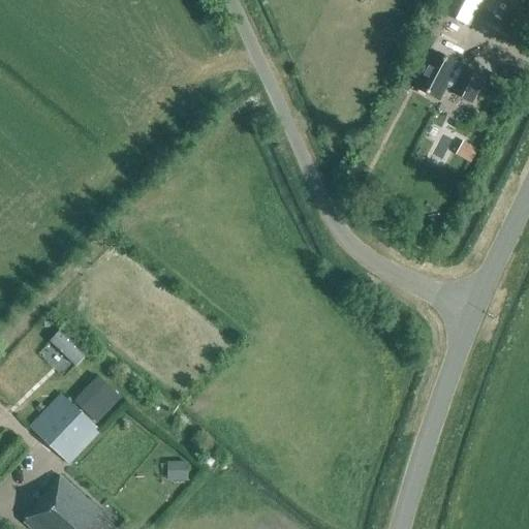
[(474,0),(441,0),(437,8),(463,23),(474,0)]
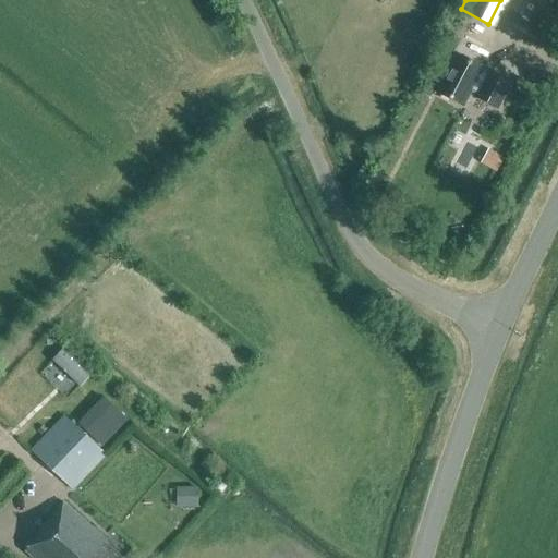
[(545,9),(526,0),(519,0),(512,12),(536,25),(545,9)]
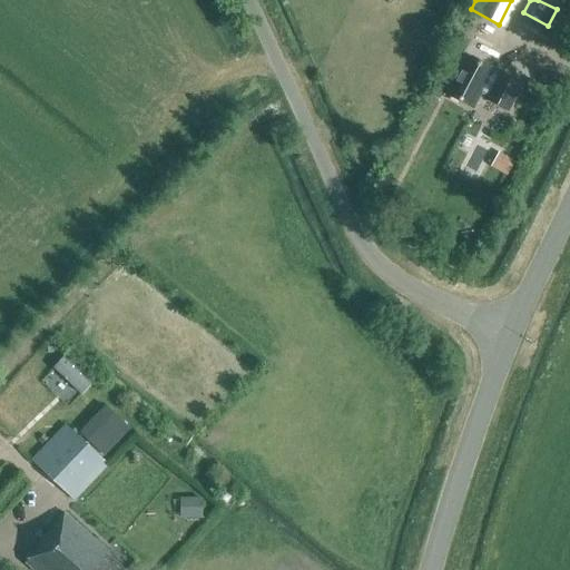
[(468,42),(457,37),(451,48),(463,53),(468,42)]
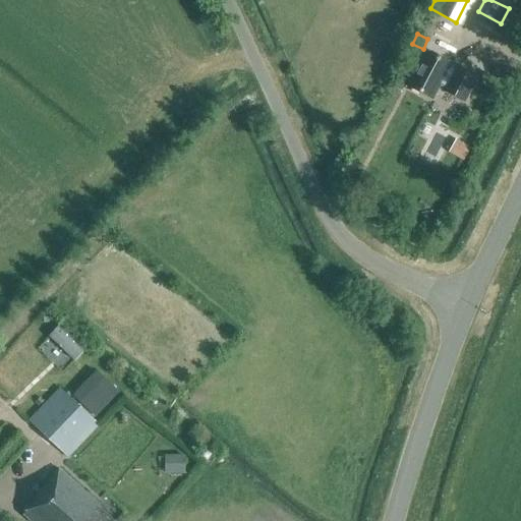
[(455,69),(449,65),(449,64),(426,52),(408,87),(431,99),(439,85),(445,89),(444,92),(464,102),(476,78),(456,68),(455,69)]
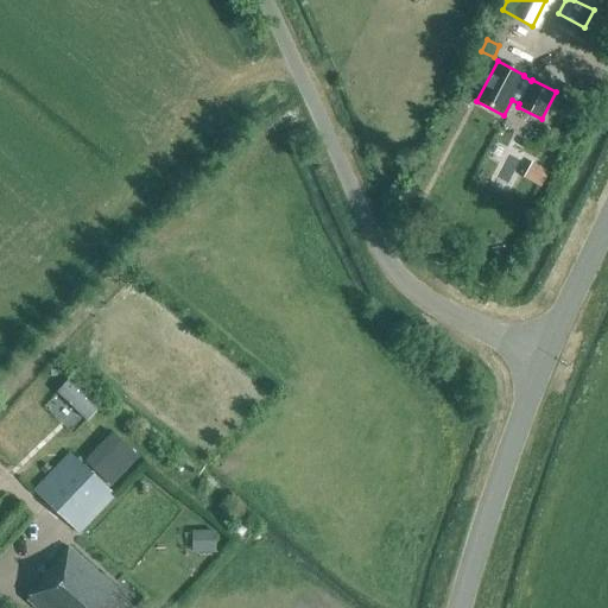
[(523,179),(540,190),(549,176),(531,165),(523,179)]
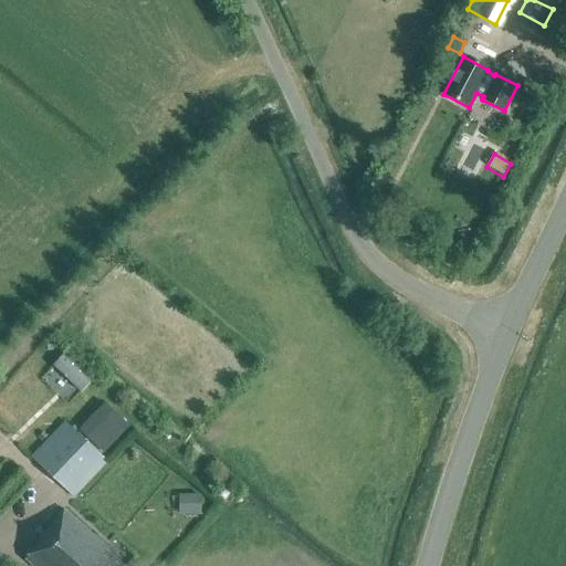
[(80,392),(91,381),(62,355),(52,366),(80,392)]
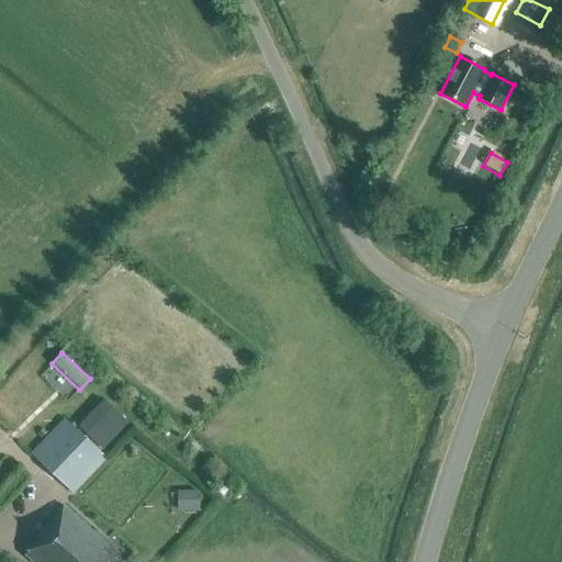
[(72,494),(107,459),(65,420),(32,453),(72,494)]
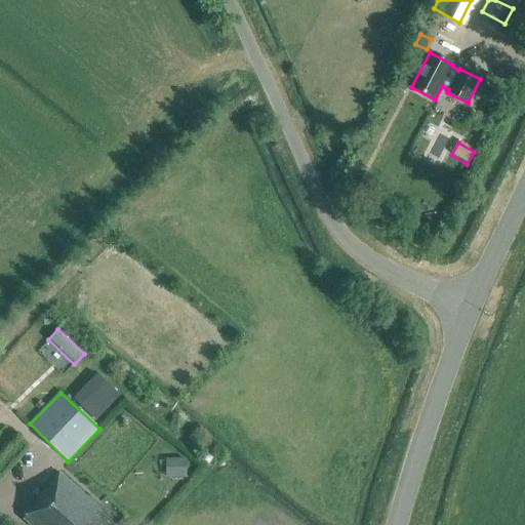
[(161,479),(182,479),(182,459),(161,458),(161,479)]
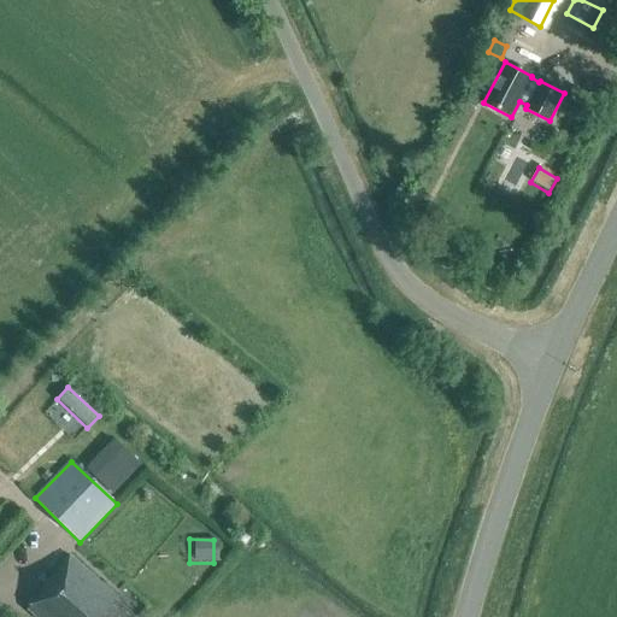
[(131,616),(115,601),(117,599),(69,556),(37,592),(40,594),(27,609),(35,616),(131,616)]
